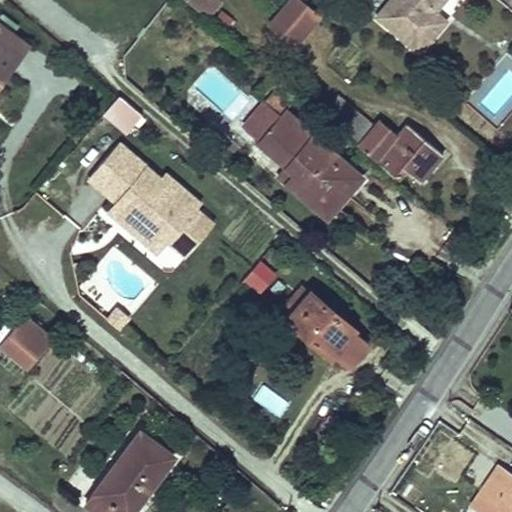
[(218,0),(217,0),(202,0),(198,6),(206,13),(218,0)]
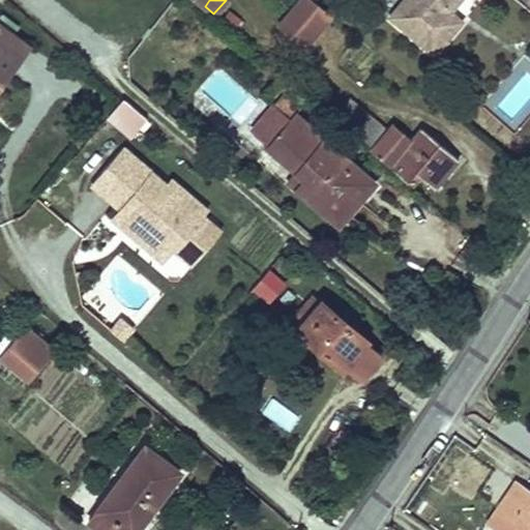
[(330,13),(313,0),(301,0),(280,27),(304,46),(330,13)]
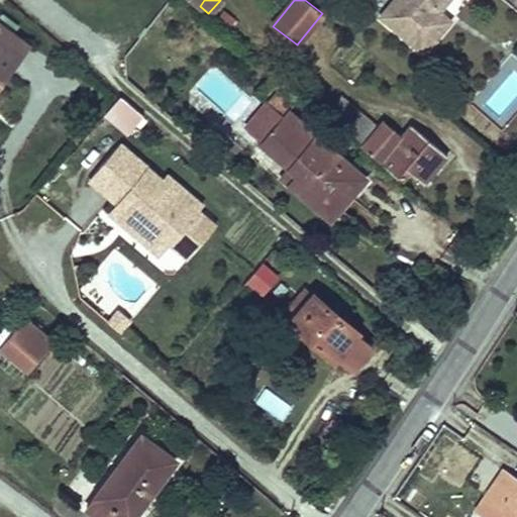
[(434,34),(448,17),(440,10),(437,13),(435,11),(434,4),(436,1),(439,4),(442,0),(388,0),(378,13),(410,39),(422,24),(434,34)]
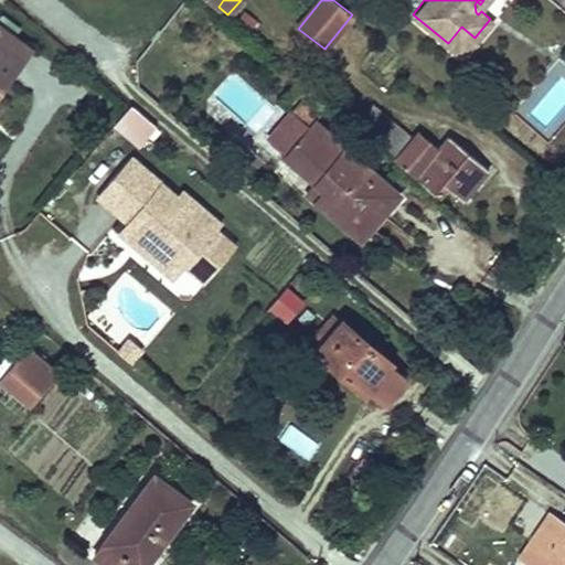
[(461,27),(448,43),(461,54),(475,38),(461,27)]
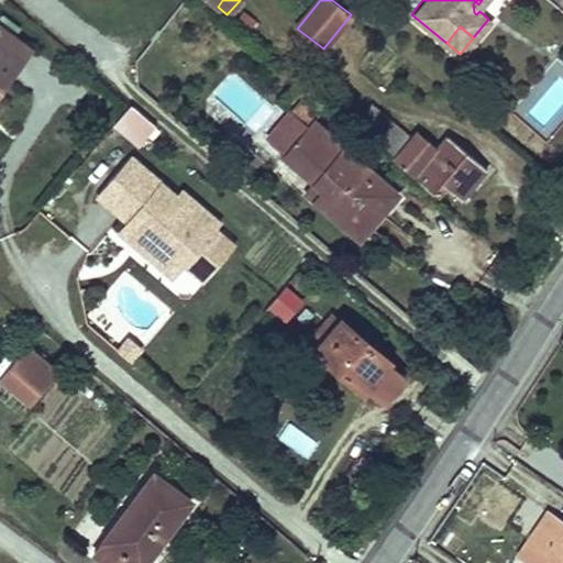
[(0,29),(0,51),(19,65),(29,51),(0,29)]
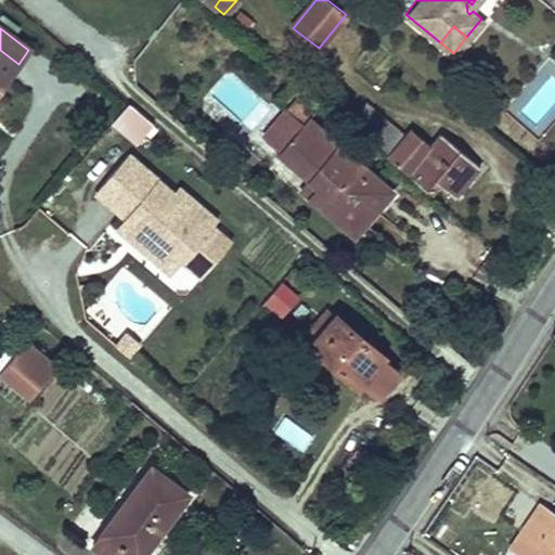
[(0,88),(18,64),(0,50),(0,88)]
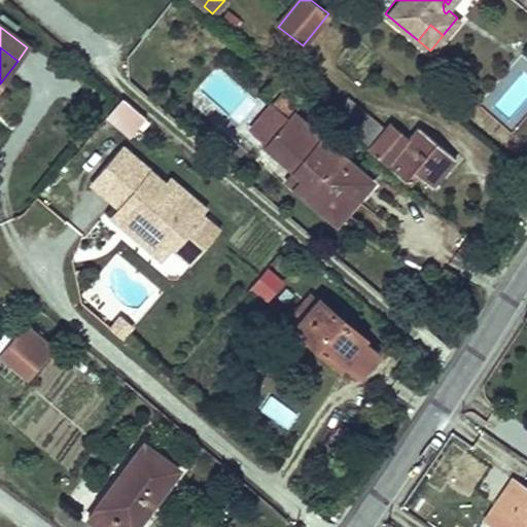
[(287,81),(269,102),(290,119),(293,116),(308,99),(287,81)]
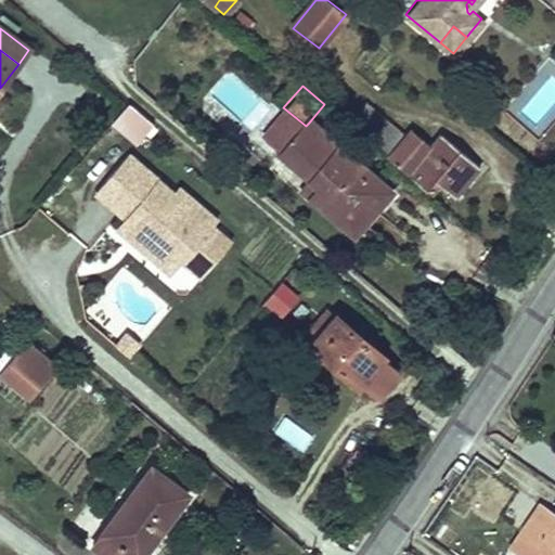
[(128,103),(111,125),(136,145),(153,125),(128,103)]
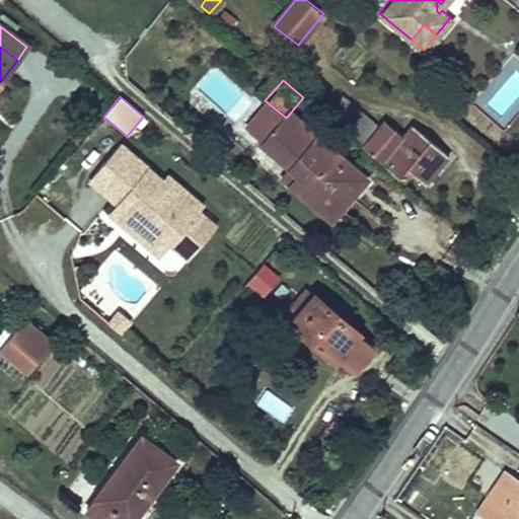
[(344,96),(326,118),(358,143),(365,148),(381,129),(344,96)]
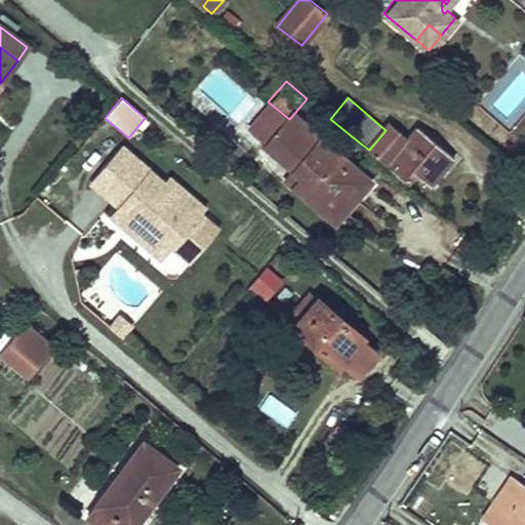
[(292,116),(289,119),(268,102),(260,111),(282,128),(268,145),(264,150),(291,172),(301,180),(294,190),(322,213),(331,203),(345,213),(363,192),(350,180),(354,175),(338,157),(334,158),(330,156),(334,151),(292,116)]
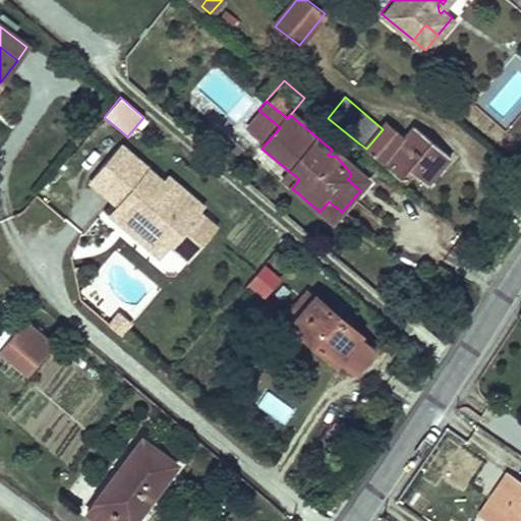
[(244,126),(266,143),(280,127),(258,110),(244,126)]
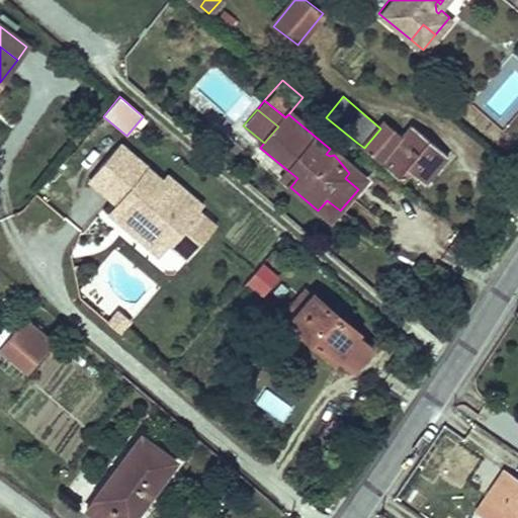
[(381,163),(403,138),(385,123),(380,128),(364,148),(381,163)]
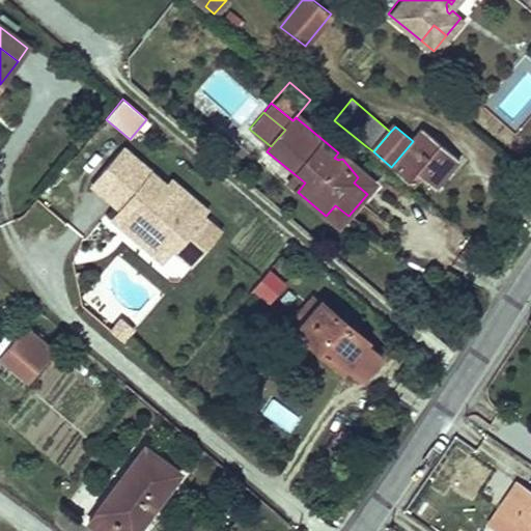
[(413,141),(391,167),(393,168),(410,183),(417,173),(435,187),(443,176),(446,177),(460,161),(422,130),(413,141)]
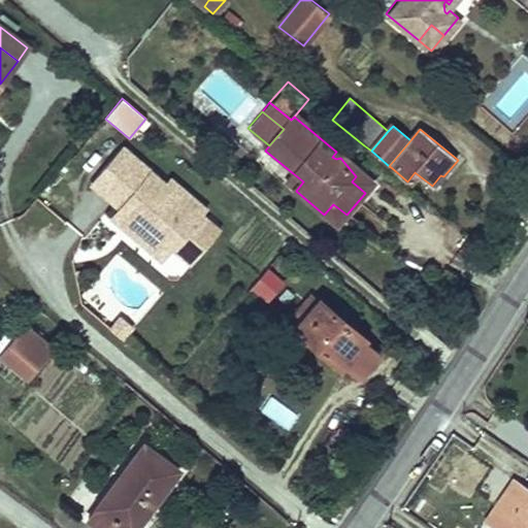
[(164,183),(122,145),(91,180),(120,206),(122,203),(137,216),(138,226),(169,253),(173,248),(183,237),(200,253),(220,230),(201,216),(206,209),(169,177),(164,183)]
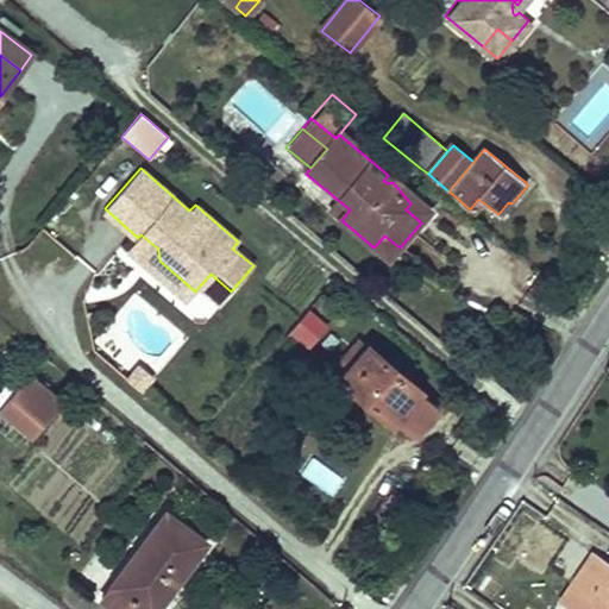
[(431,211),(388,175),(383,181),(388,183),(393,182),(410,203),(406,209),(421,223),(431,211)]
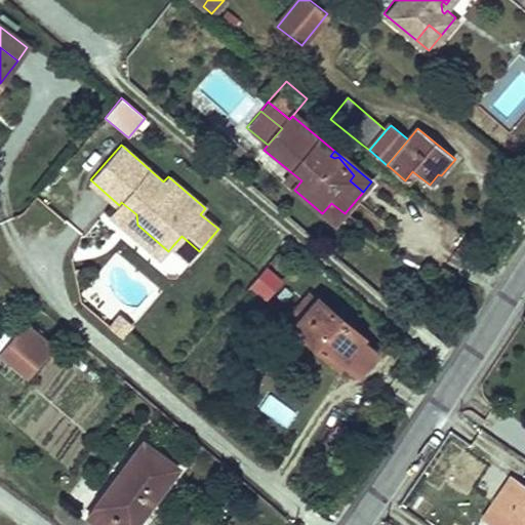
[(291,172),(284,182),(294,190),(301,180),(291,172)]
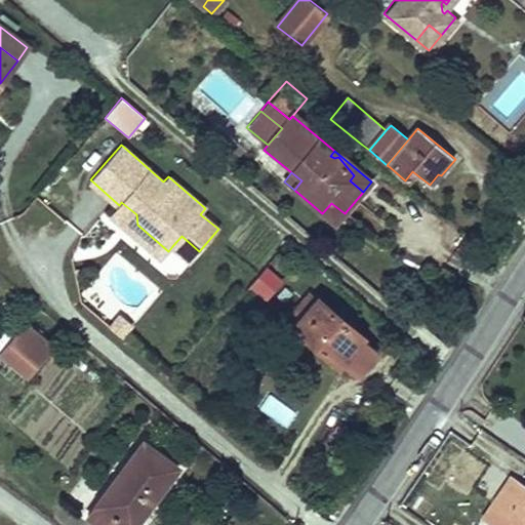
[(119,205),(111,215),(161,258),(168,251),(137,225),(136,214),(121,202),(119,205)]
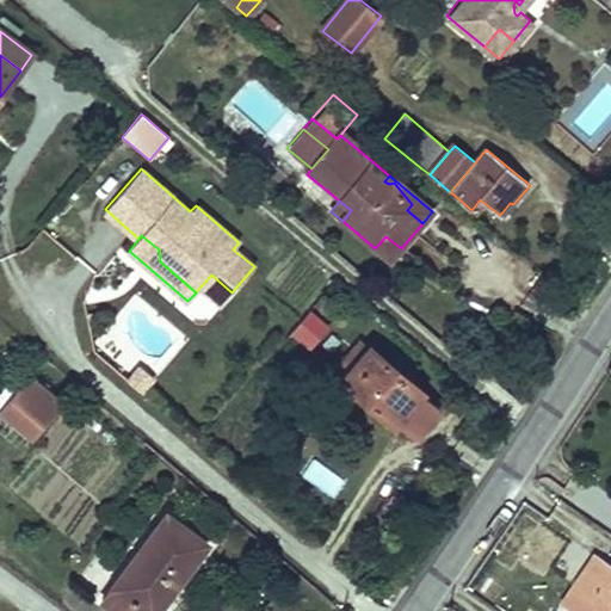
[(386,236),(375,248),(390,261),(401,248),(386,236)]
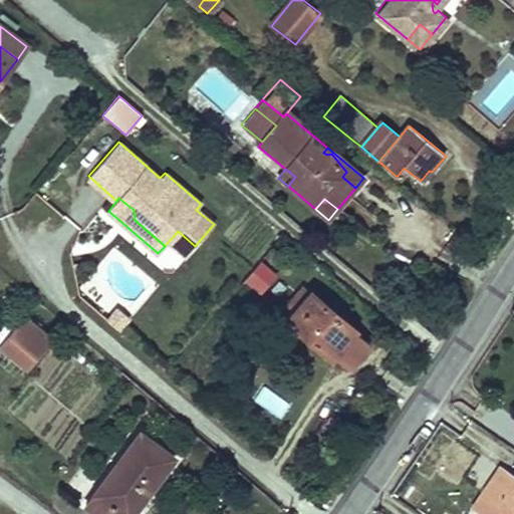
[(186,256),(195,246),(178,231),(169,241),(186,256)]
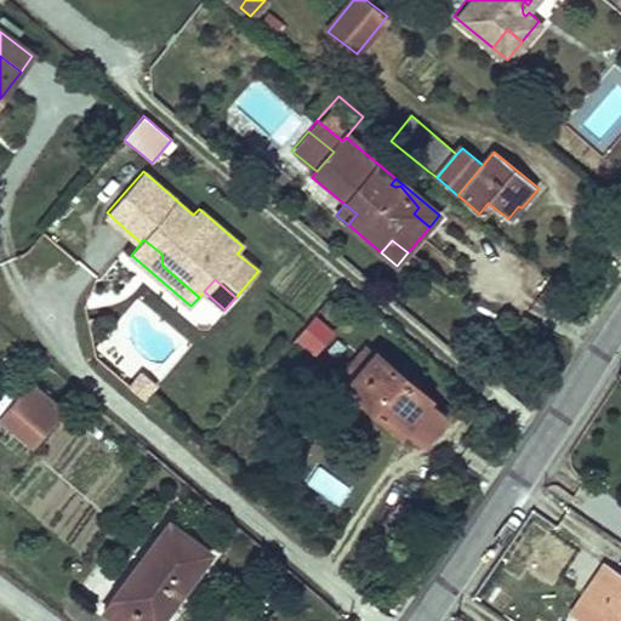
[(206,328),(220,312),(200,296),(187,312),(206,328)]
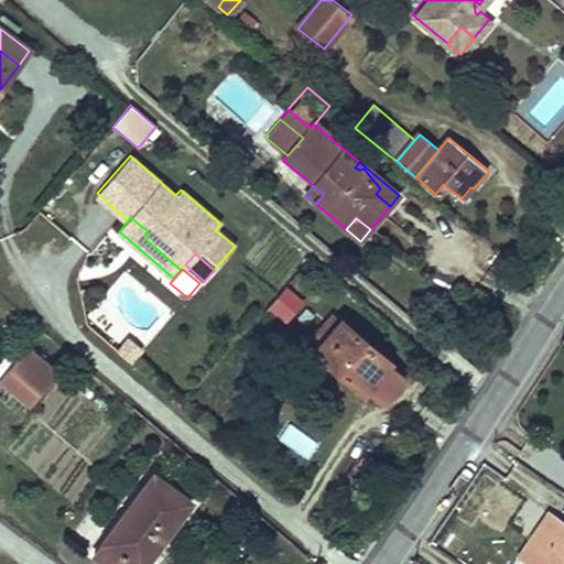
[(284,324),(305,303),(286,284),(266,305),(284,324)]
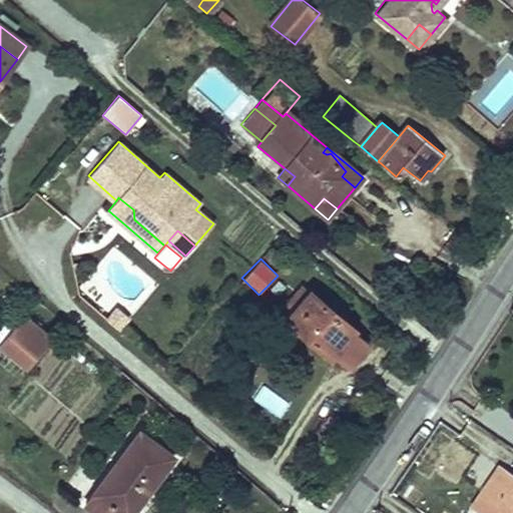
[(305,291),(284,315),(292,321),(290,323),(332,360),(335,356),(347,366),(351,361),(356,365),(369,349),(353,335),(356,331),(314,295),(312,298),(305,291)]
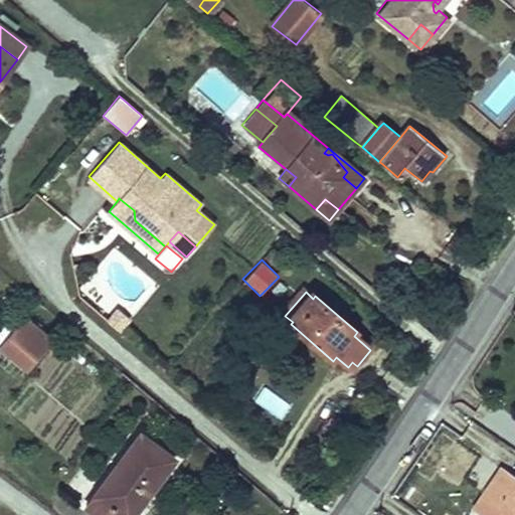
[(118,308),(108,321),(119,331),(130,318),(118,308)]
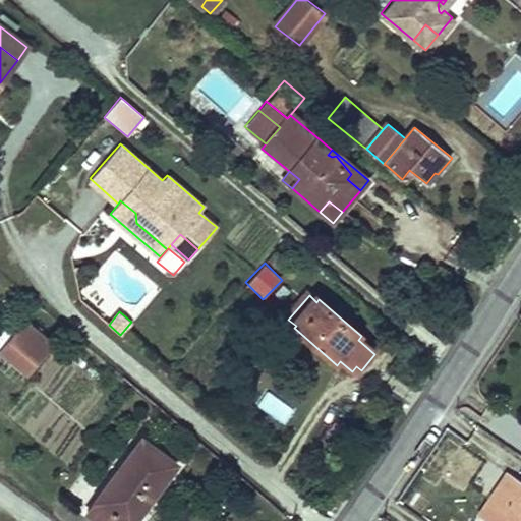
[(27,315),(18,326),(45,347),(53,337),(27,315)]
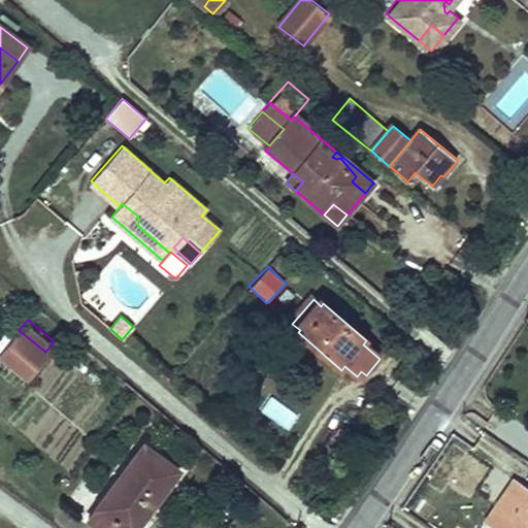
[(0,350),(13,332),(1,324),(0,325),(0,350)]
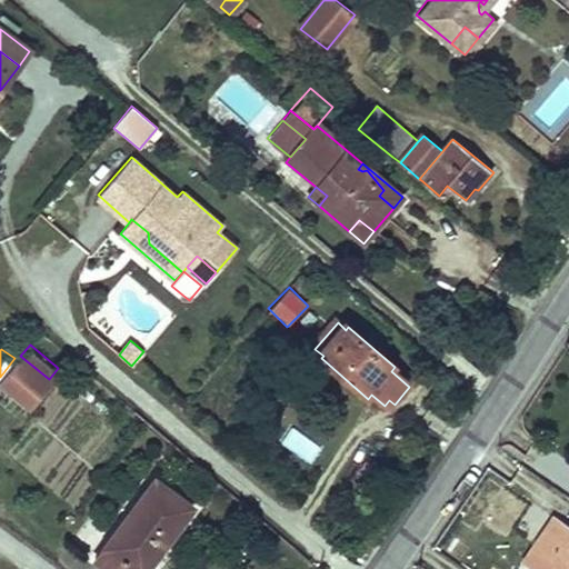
[(20,356),(3,375),(32,399),(49,379),(20,356)]
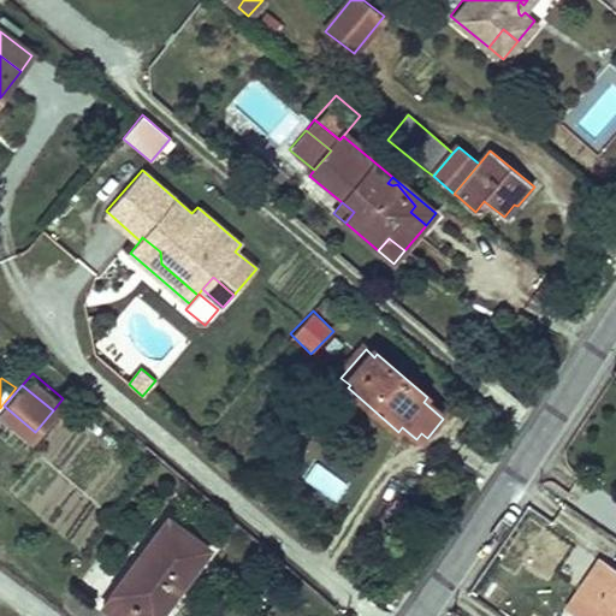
[(35,432),(4,406),(0,409),(0,410),(30,437),(35,432)]
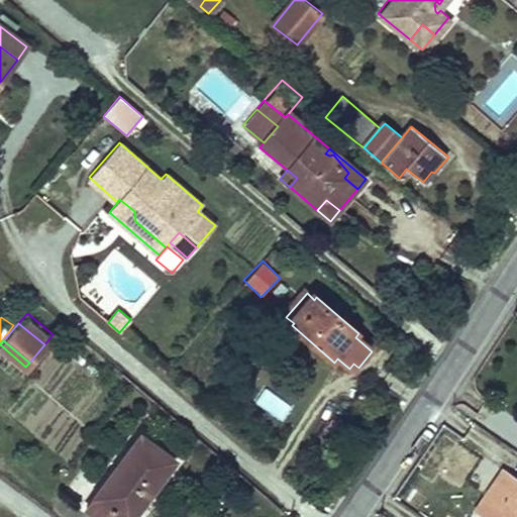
[(358,368),(353,364),(349,369),(354,373),(358,368)]
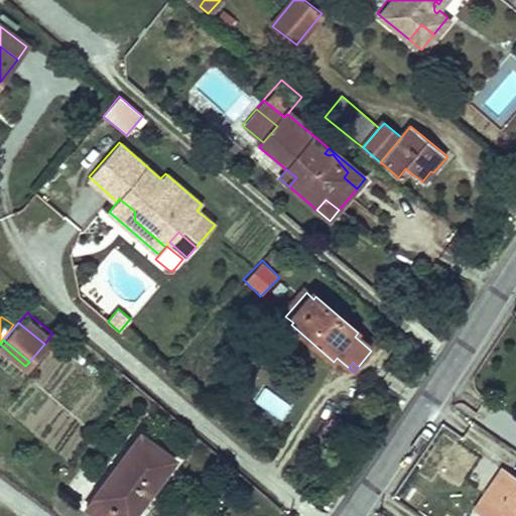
[(252,400),(286,419),(294,404),(261,385),(252,400)]
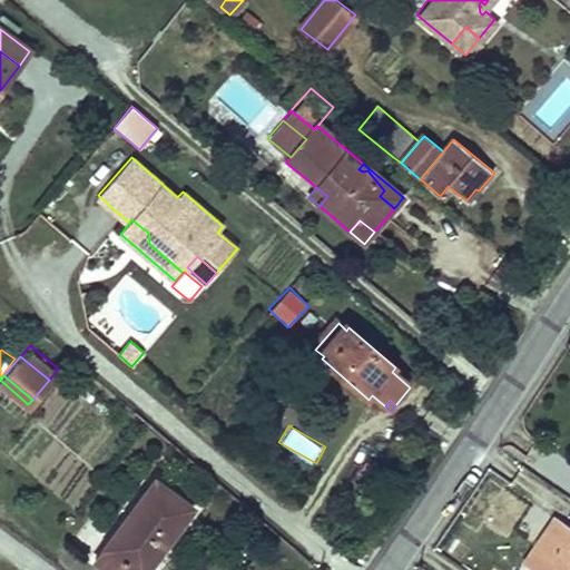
[(156,480),(104,549),(131,569),(146,569),(192,508),(156,480)]
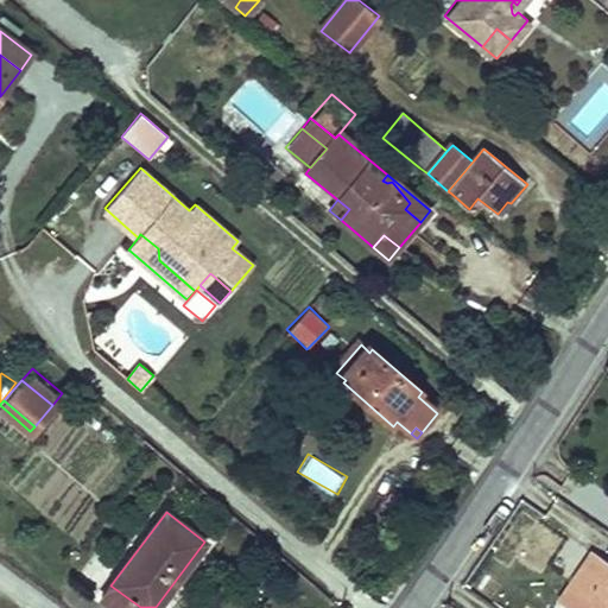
[(607,607),(607,565),(595,557),(567,600),(580,607),(578,607),(607,607)]
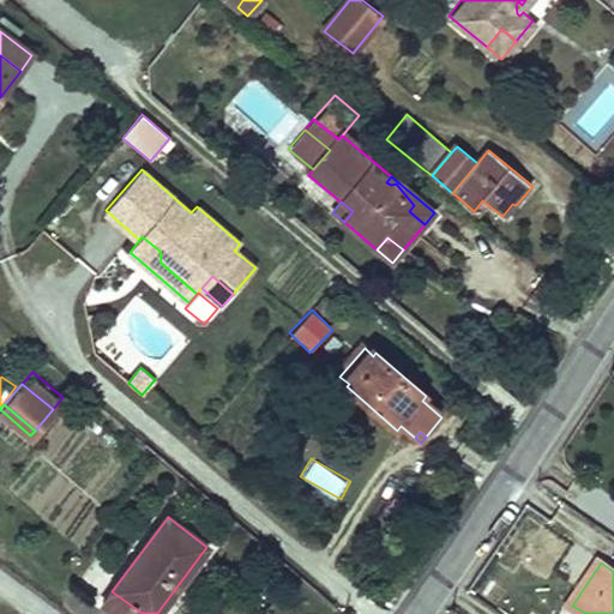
[(142,613),(112,591),(102,605),(114,613),(142,613)]
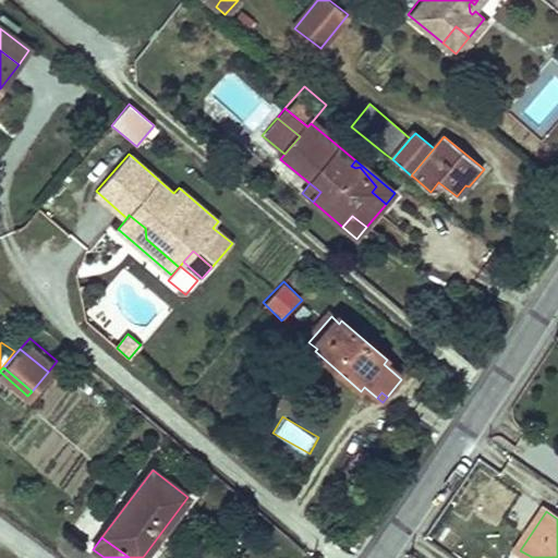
All buildings are outlined.
